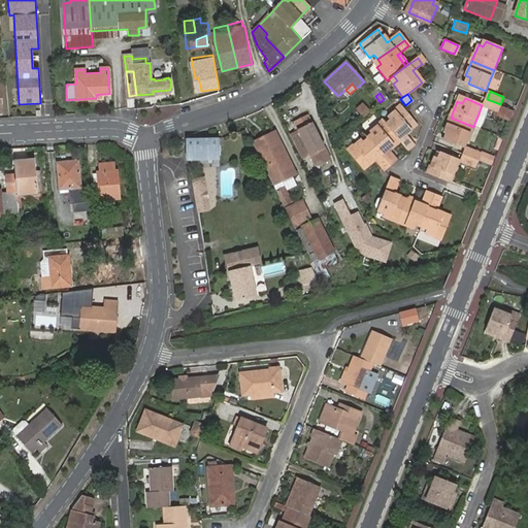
[(497,110),(500,104),(487,99),(484,105),(497,110)]
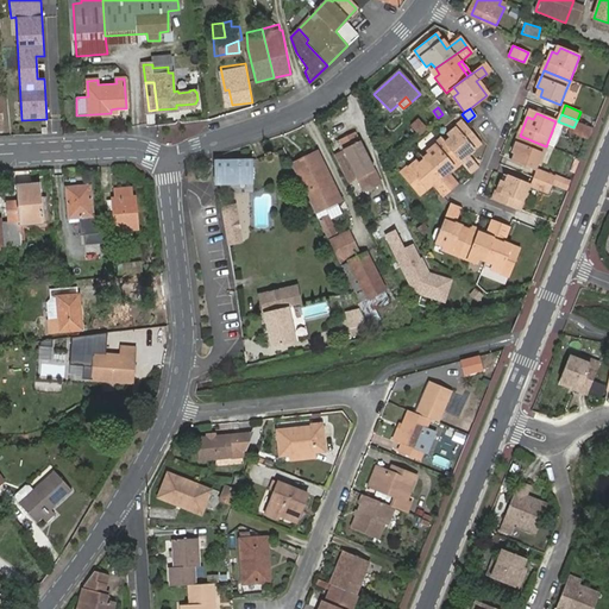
[(410,127),(416,136),(426,129),(419,120),(410,127)]
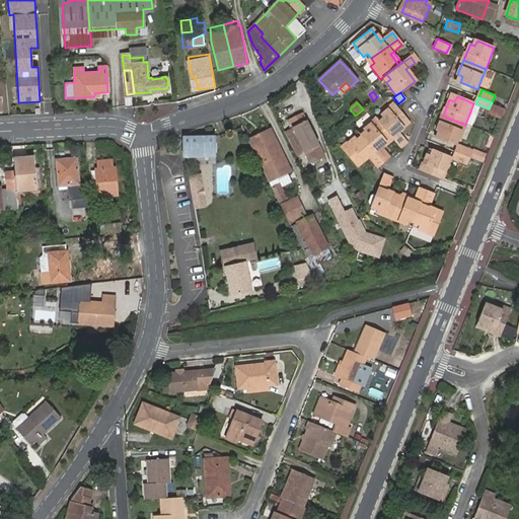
[(392,139),(399,147),(404,143),(396,131),(408,122),(392,103),(380,114),(383,118),(378,122),(390,136),(392,139)]
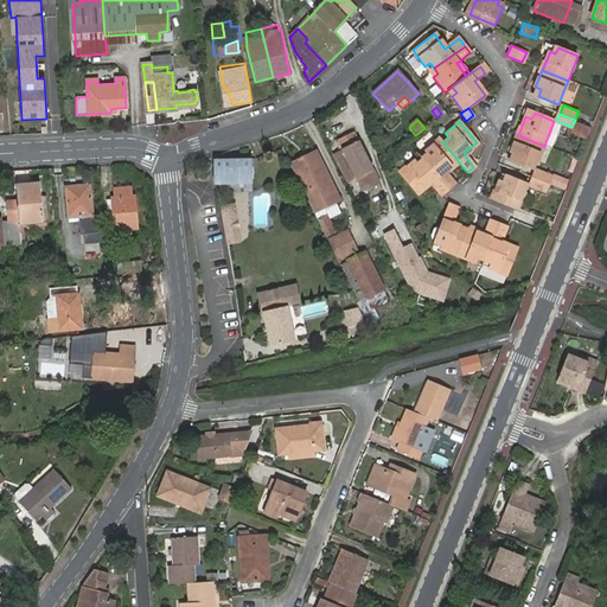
[(586,139),(590,127),(575,121),(570,132),(586,139)]
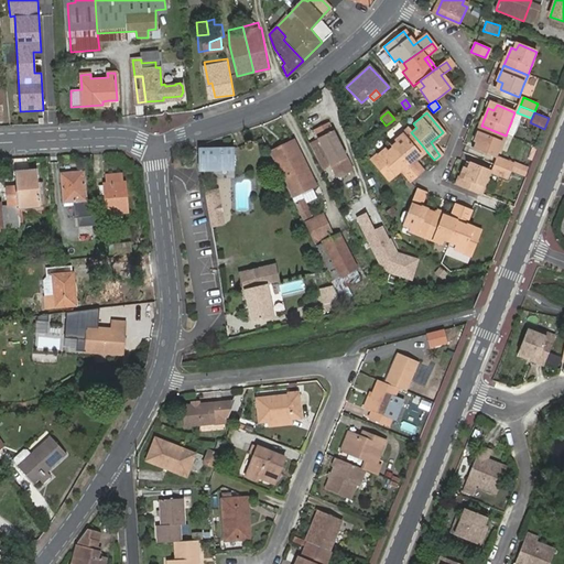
[(314,131),(337,177),(354,170),(331,123),(314,131)]
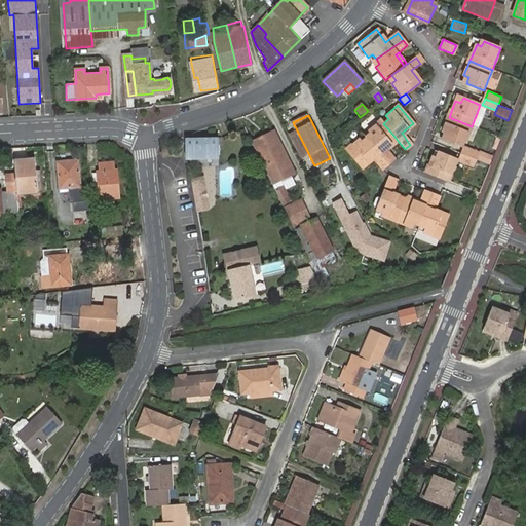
[(462,147),(466,137),(472,126),(449,117),(443,132),(448,134),(446,140),(462,147)]
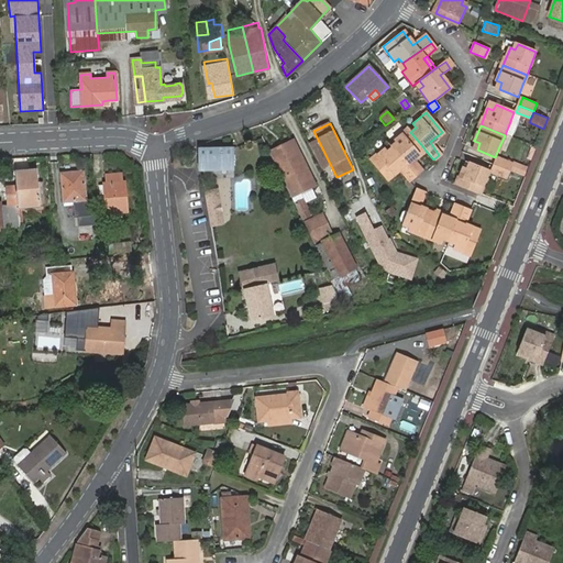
[(410,132),(407,128),(393,140),(396,144),(392,148),(415,176),(420,172),(414,162),(411,158),(423,147),(410,132)]
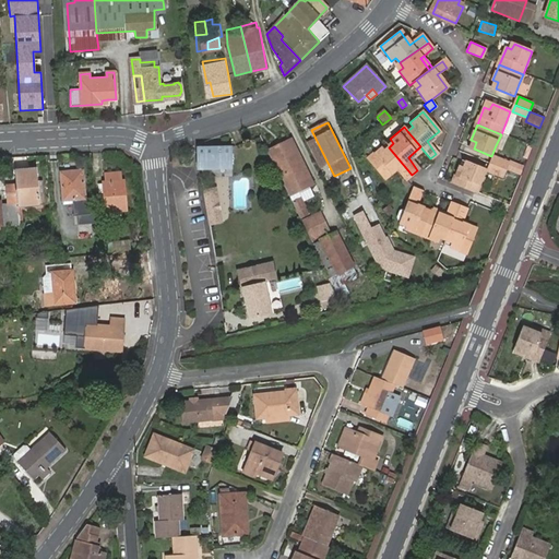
[(269,151),(288,194),(312,183),(293,140),(269,151)]
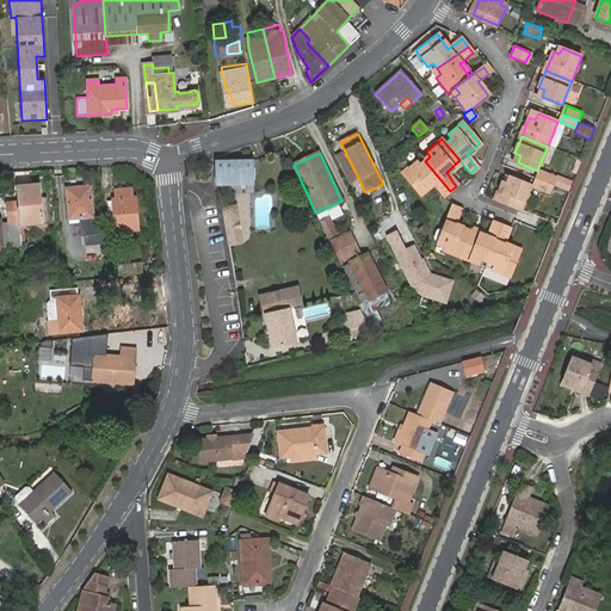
[(449,176),(462,164),(460,160),(446,172),(449,176)]
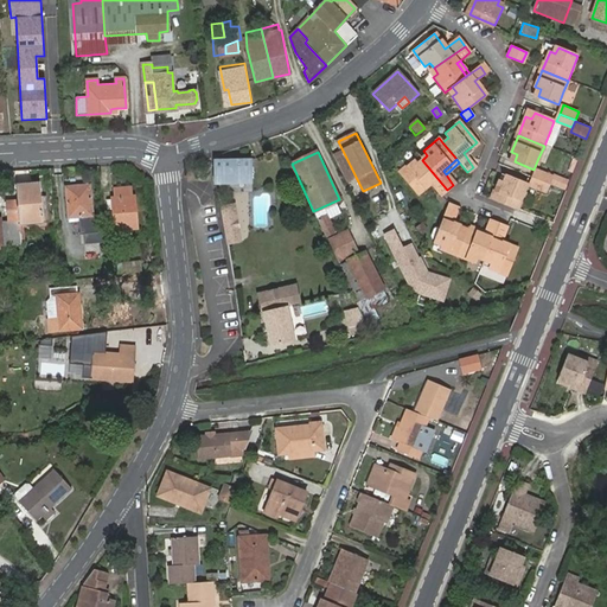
[(213,161),(213,180),(250,180),(251,160),(213,161)]
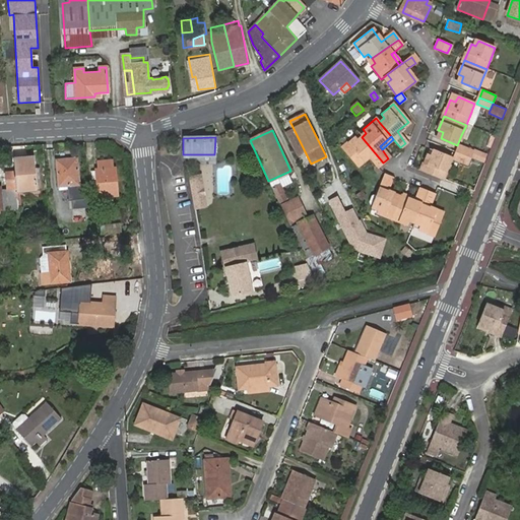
[(383,163),(362,137),(356,141),(353,137),(340,147),(355,166),(368,155),(377,168),(383,163)]
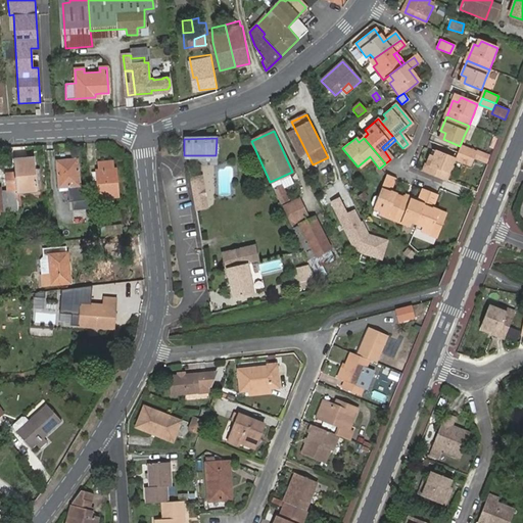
[(460,153),(473,159),(477,151),(463,145),(460,153)]
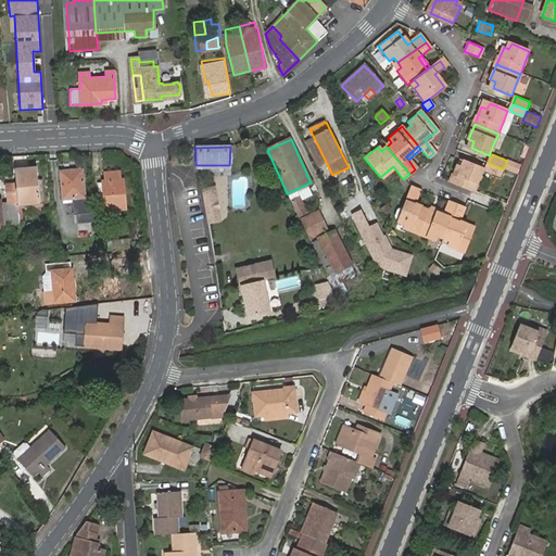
[(456,165),(450,181),(472,191),(482,169),(465,162),(463,167),(456,165)]
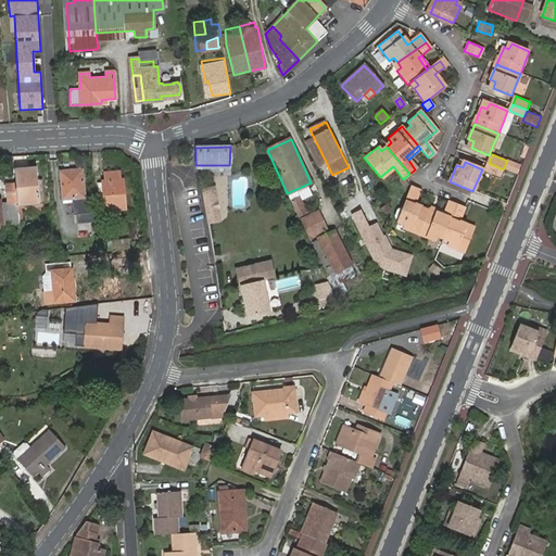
[(500,177),(503,169),(489,163),(485,171),(500,177)]
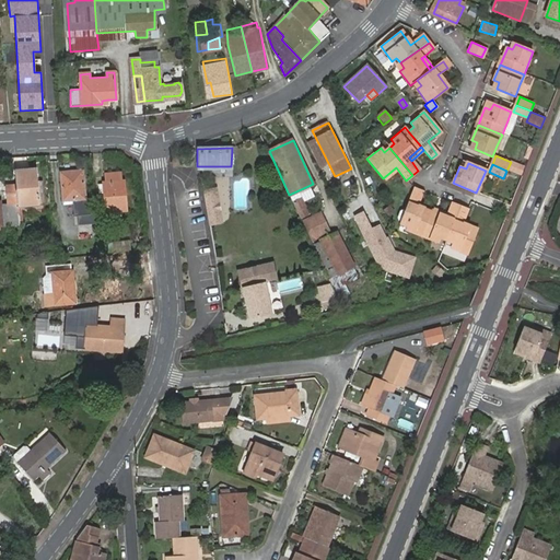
[(73,174),(73,170),(60,170),(62,199),(85,198),(83,173),(73,174)]
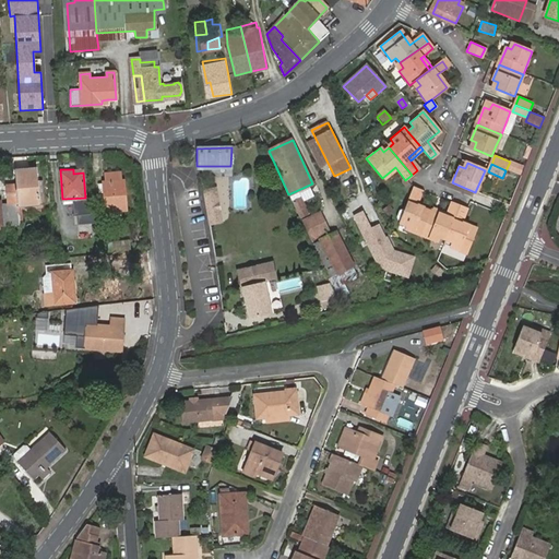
[(9,224),(9,226),(19,226),(18,206),(39,204),(37,173),(25,174),(24,171),(14,171),(16,202),(8,203),(9,224)]
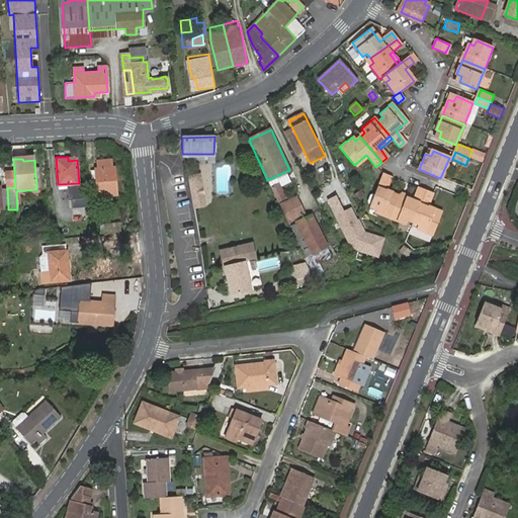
[(96,169),(98,196),(117,195),(114,168),(111,168),(110,160),(98,161),(98,169),(96,169)]
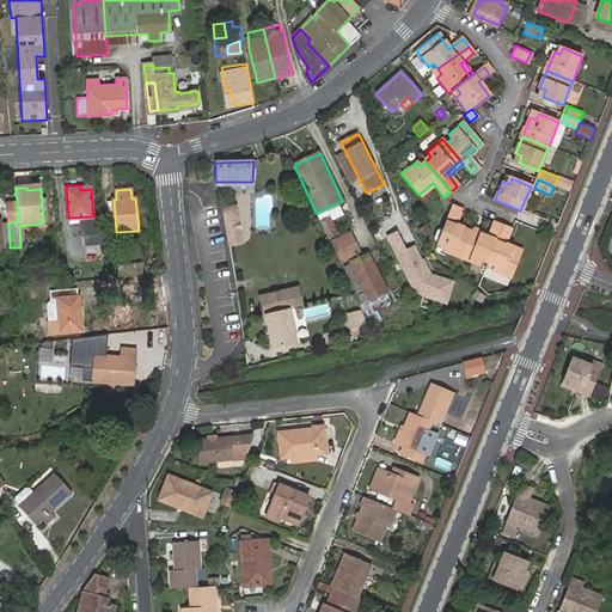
[(444,251),(463,259),(473,232),(457,225),(463,210),(454,207),(440,243),(446,245),(444,251)]
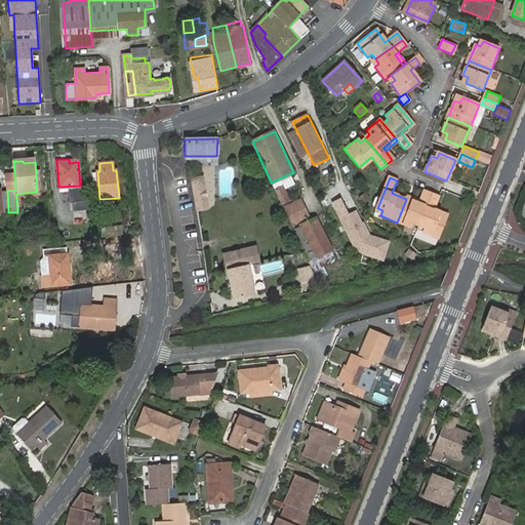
[(207,204),(202,178),(192,179),(198,213),(209,211),(207,204)]
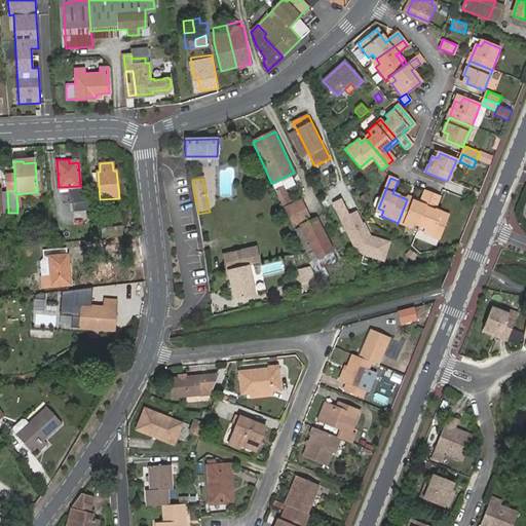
[(285,185),(275,189),(285,208),(293,202),(285,185)]
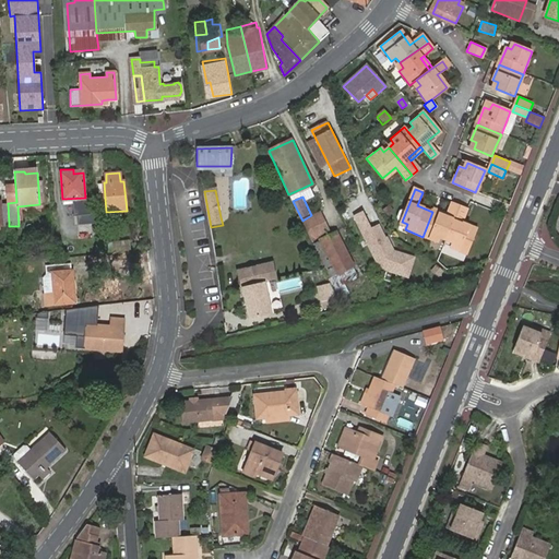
[(9,224),(8,203),(0,204),(0,202),(0,225),(2,225),(9,224)]
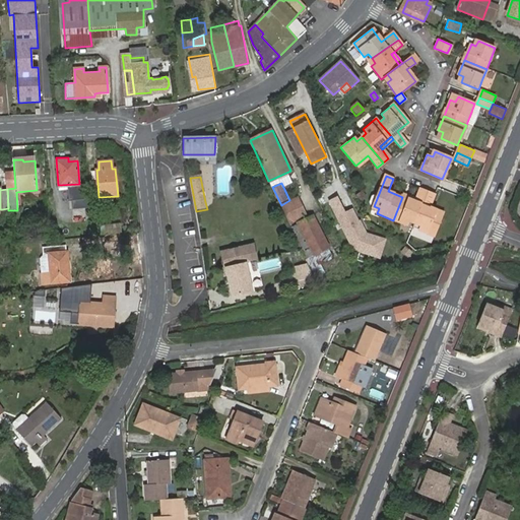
[(402,197),(393,220),(408,225),(410,221),(415,223),(428,192),(420,190),(416,199),(415,202),(402,197)]
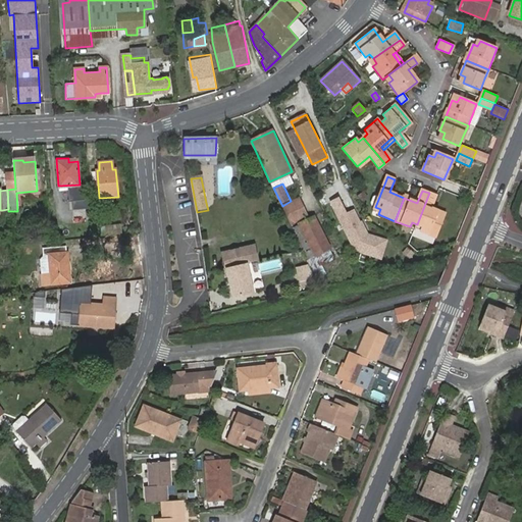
[(429,193),(417,224),(422,226),(421,231),(436,238),(446,214),(431,209),(437,196),(429,193)]
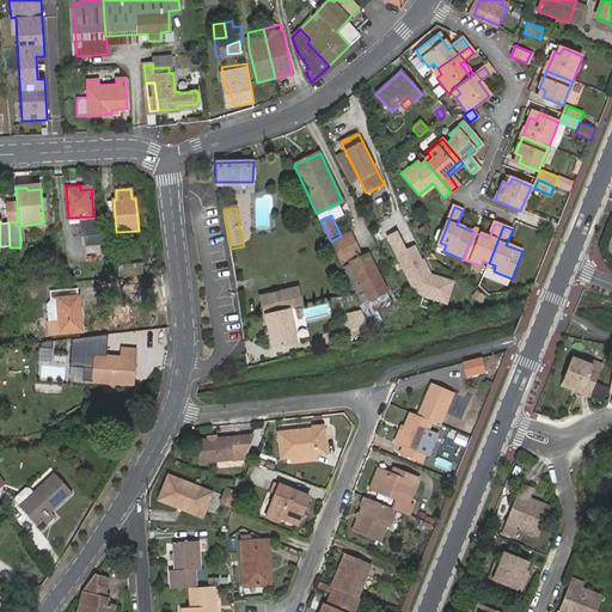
[(341,236),(331,242),(342,265),(348,262),(363,255),(352,231),(341,236)]
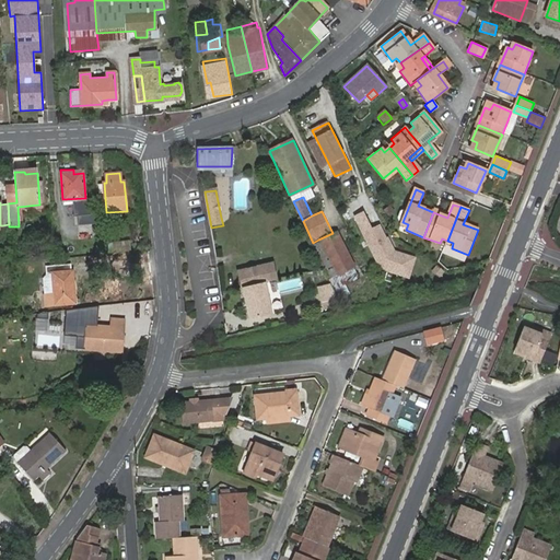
[(365,212),(357,217),(378,263),(388,266),(387,270),(408,277),(415,259),(393,252),(381,226),(374,230),(365,212)]
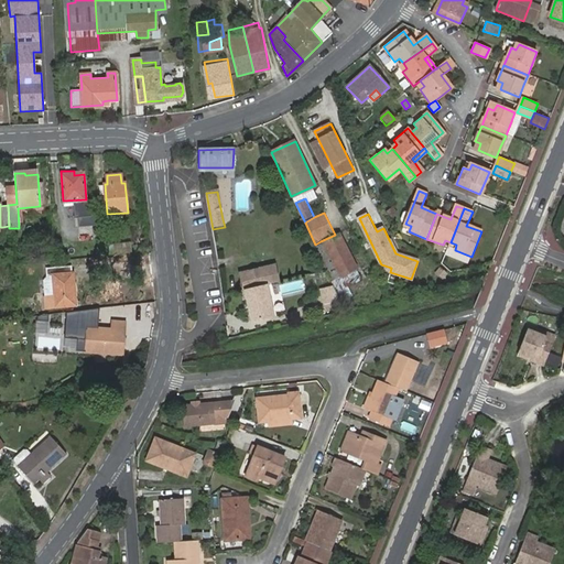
[(321,241),(339,278),(358,269),(340,232),(335,235),(321,241)]
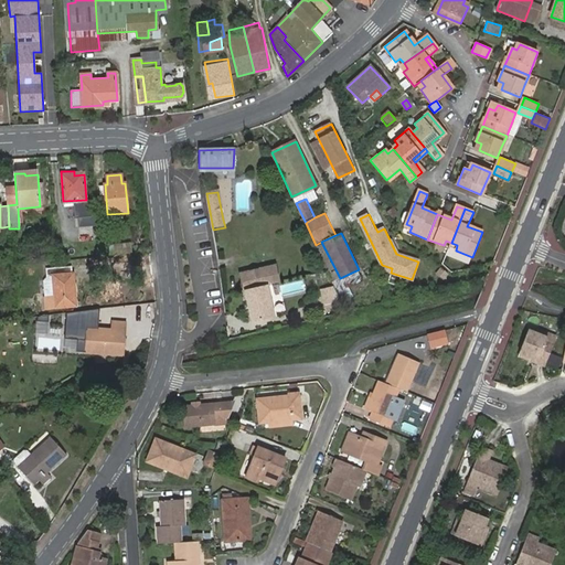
[(100,246),(102,255),(130,253),(130,244),(100,246)]
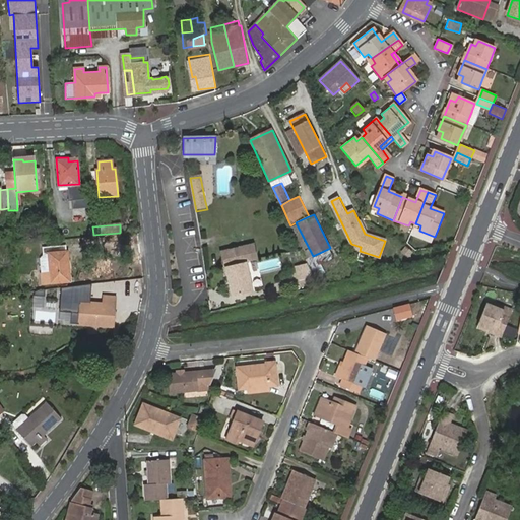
[(254,243),(219,252),(230,297),(253,293),(246,262),(257,259),(254,243)]
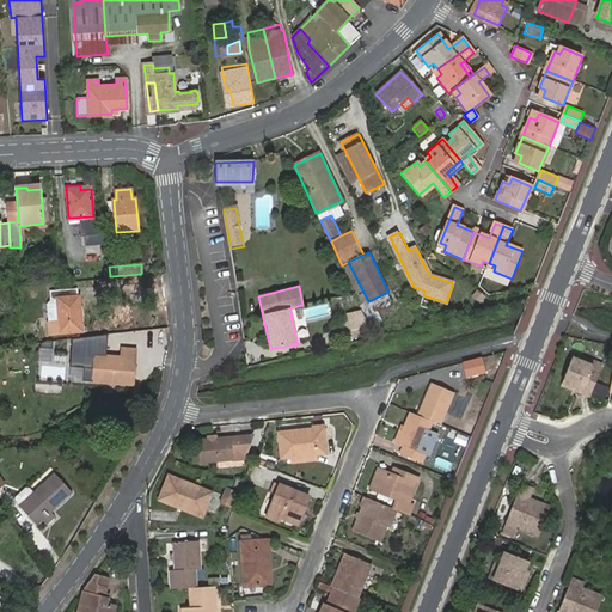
[(56,299),(57,322),(53,323),(53,334),(79,332),(79,322),(81,320),(80,297),(77,298),(77,289),(50,291),(50,299),(56,299)]
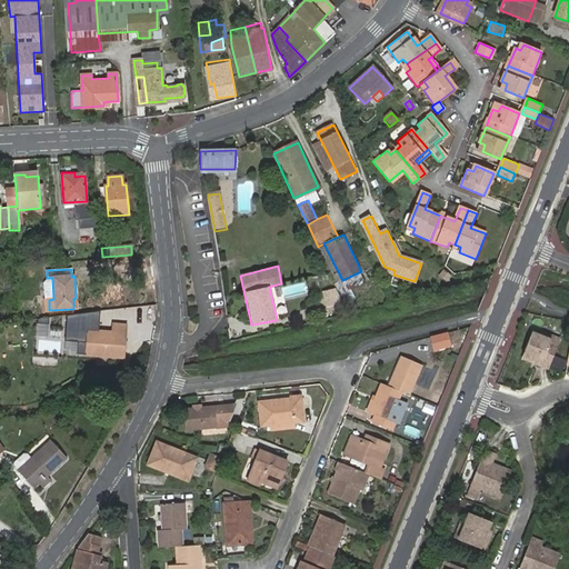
[(322,291),(327,312),(341,309),(337,288),(322,291)]
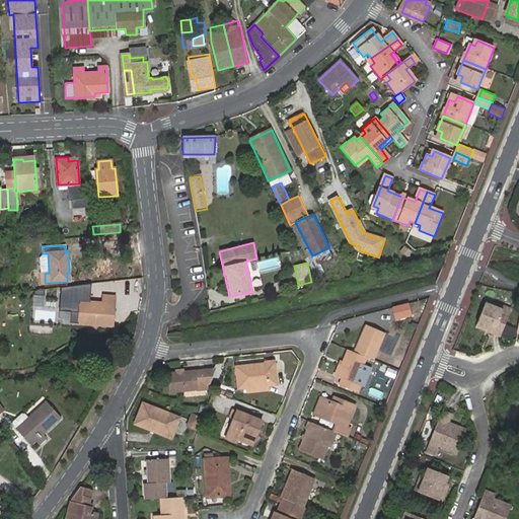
[(71,310),(70,323),(107,327),(108,314),(114,315),(116,297),(104,296),(102,305),(81,303),(80,311),(71,310)]
